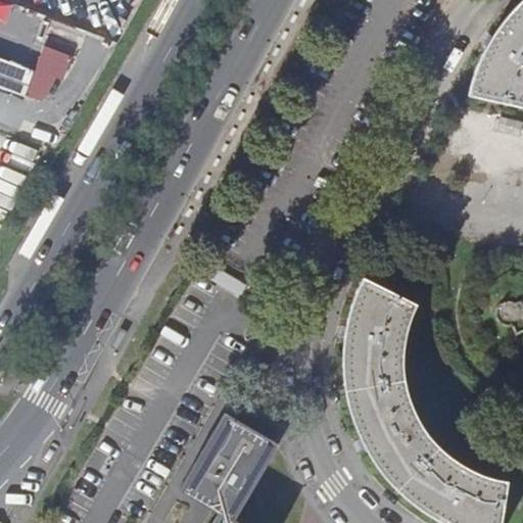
[(5,0),(0,0),(0,14),(9,18),(15,4),(5,0)]
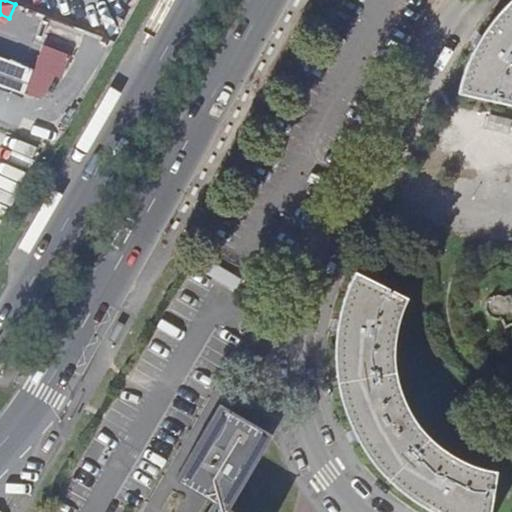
[(511,1),(503,11),(487,27),(474,51),(465,73),(458,93),(511,106),(511,1)]
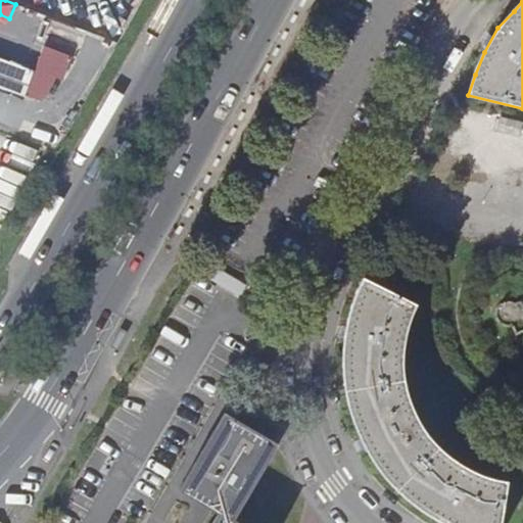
[(62,76),(69,56),(41,46),(34,65),(62,76)]
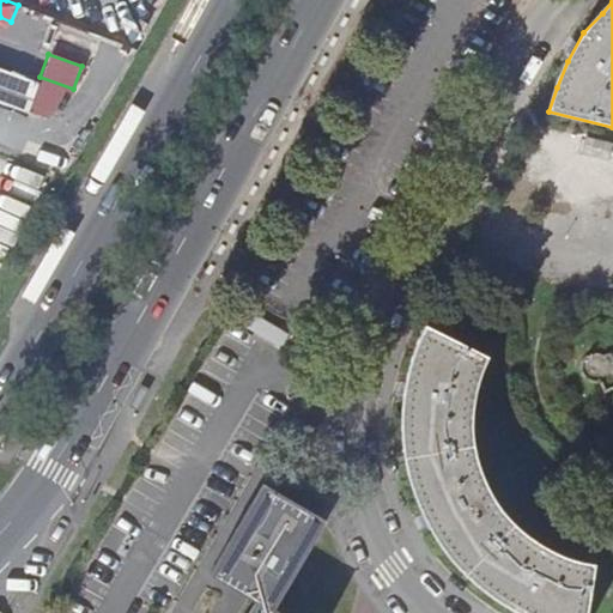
[(32,74),(0,61),(0,99),(19,108),(32,74)]
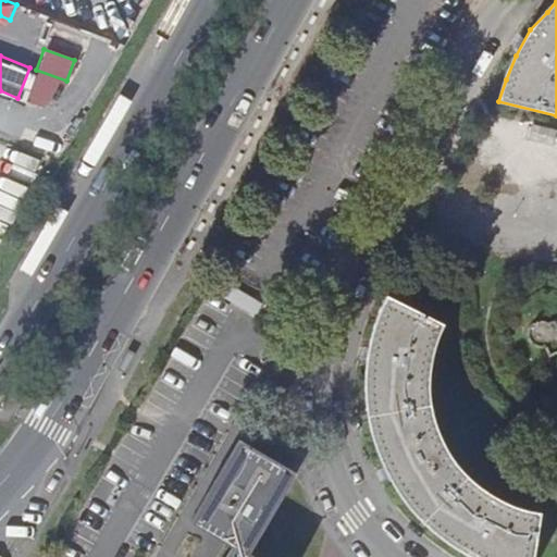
[(556,132),(531,125),(527,140),(552,146),(556,132)]
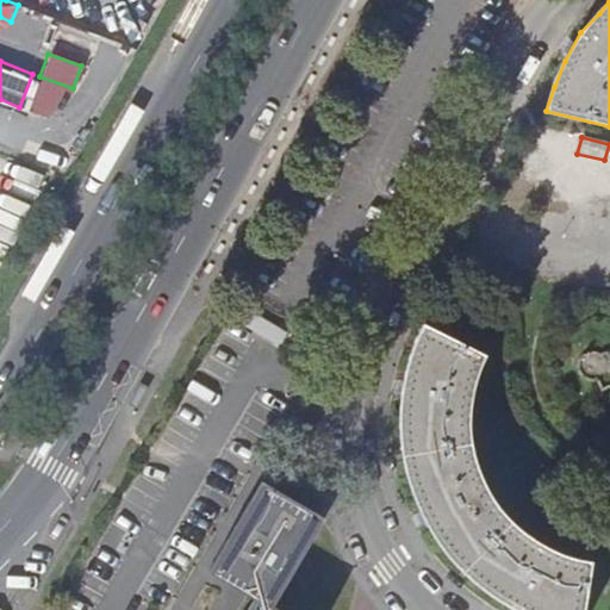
[(487,356),(423,325),(409,356),(403,383),(400,409),(399,442),(405,472),(415,499),(427,527),(443,552),(459,568),(484,590),(502,604),(512,609),(585,609),(595,560),(567,553),(542,540),(517,523),(493,495),(481,468),(474,443),(472,412),(474,388),(487,356)]
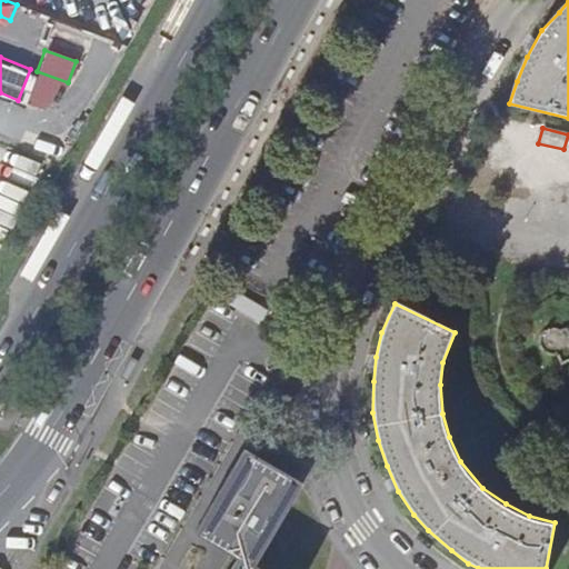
[(305,485),(247,450),(196,536),(237,560),(230,568),(257,568),(256,568),(305,485)]
